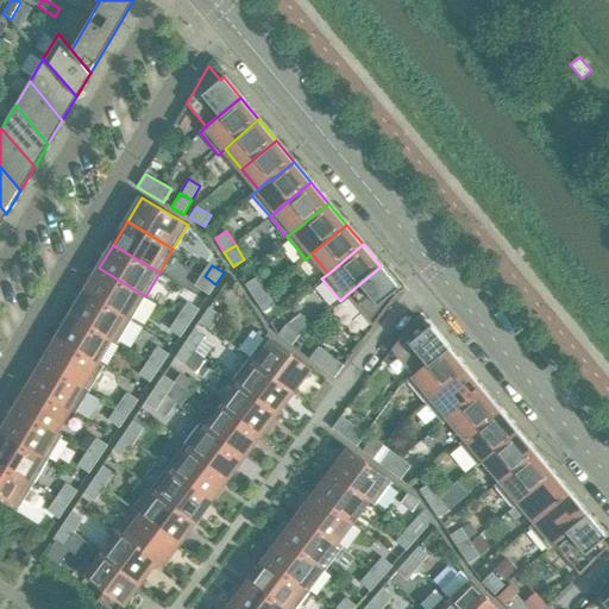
[(372,327),(396,295),(394,292),(399,288),(397,286),(397,287),(381,267),(346,295),(372,327)]
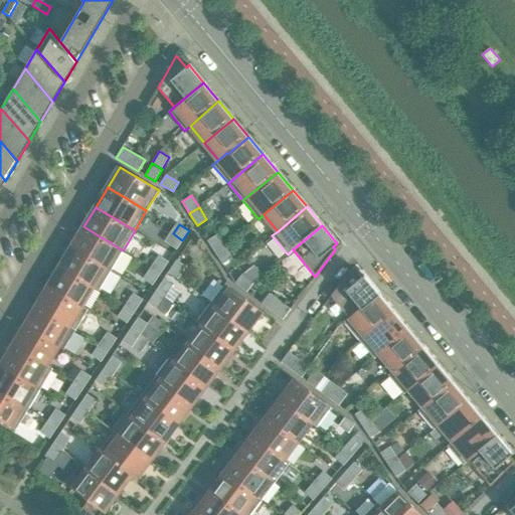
[(123,250),(83,226),(72,246),(111,270),(123,250)]
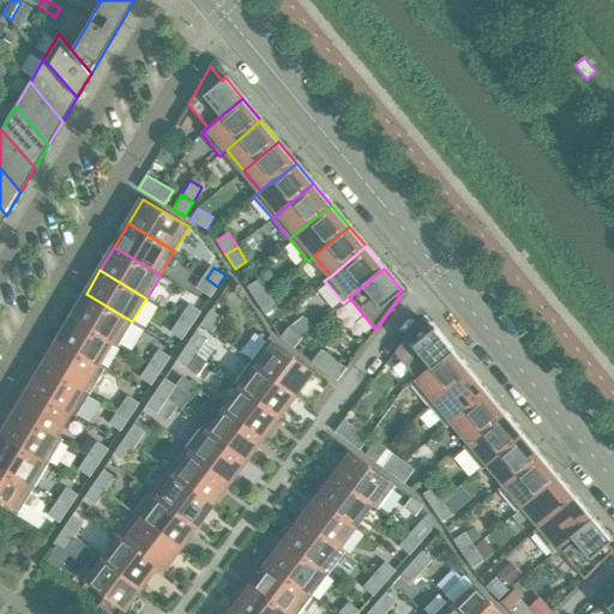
[(210,298),(217,287),(206,278),(199,290),(210,298)]
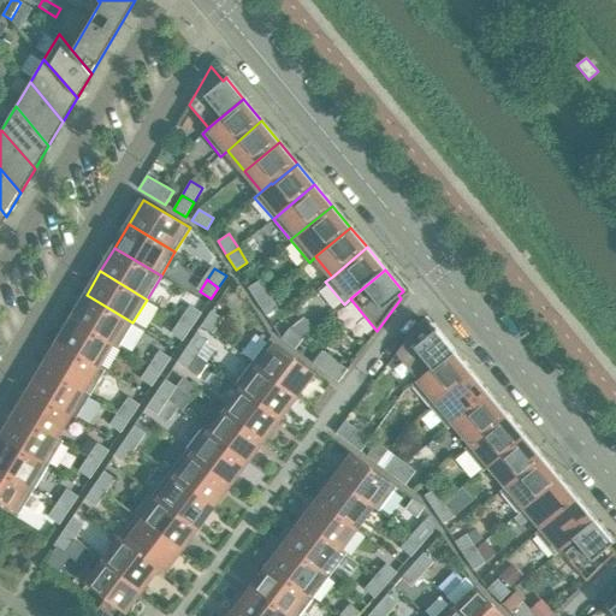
[(268,295),(259,280),(248,288),(258,302),(268,295)]
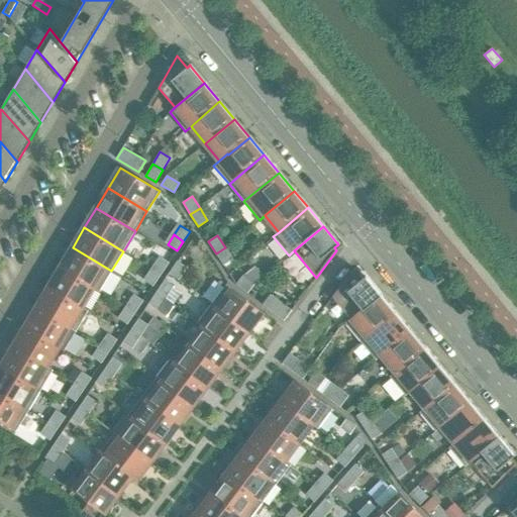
[(111,271),(73,247),(61,268),(93,288),(100,291),(111,271)]
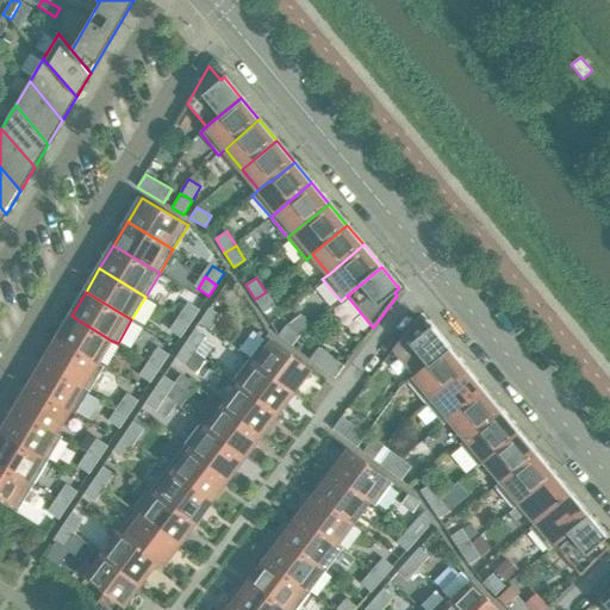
[(275,305),(266,292),(255,299),(263,313),(275,305)]
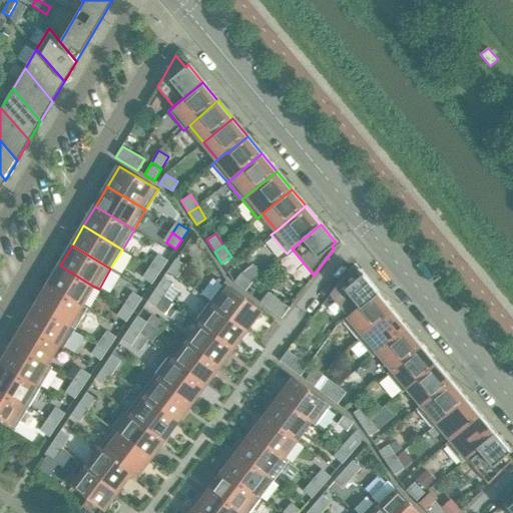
[(159,272),(167,261),(158,254),(150,267),(159,272)]
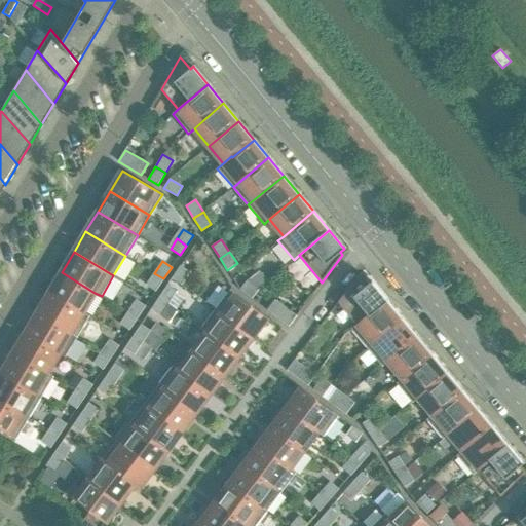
[(182,285),(190,272),(180,266),(172,277),(182,285)]
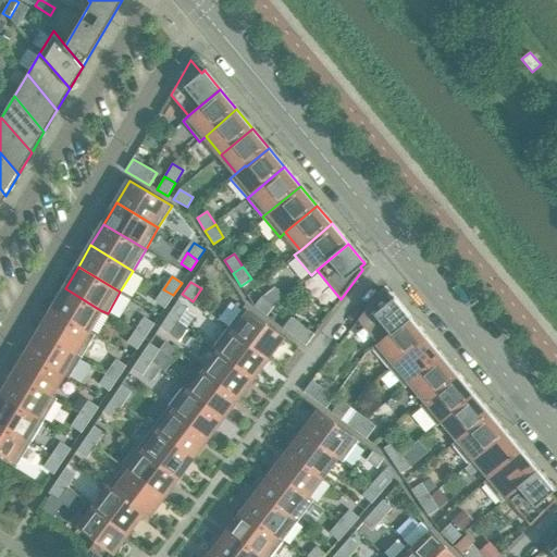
[(100,310),(65,288),(52,309),(88,330),(100,310)]
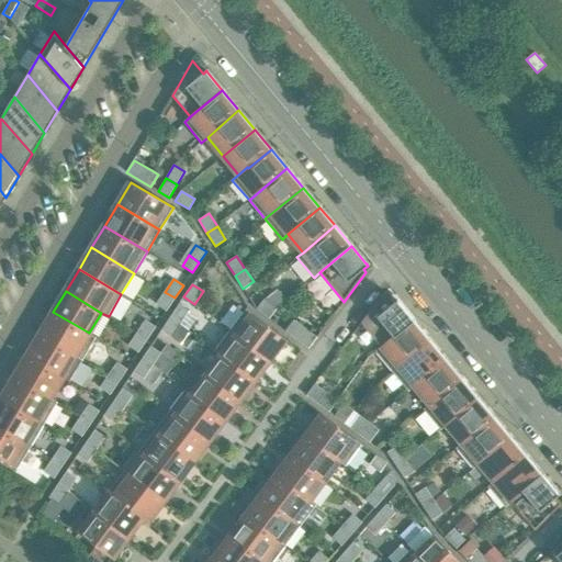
[(276,307),(283,301),(274,291),(265,300),(263,300),(257,310),(269,318),(277,308),(276,307)]
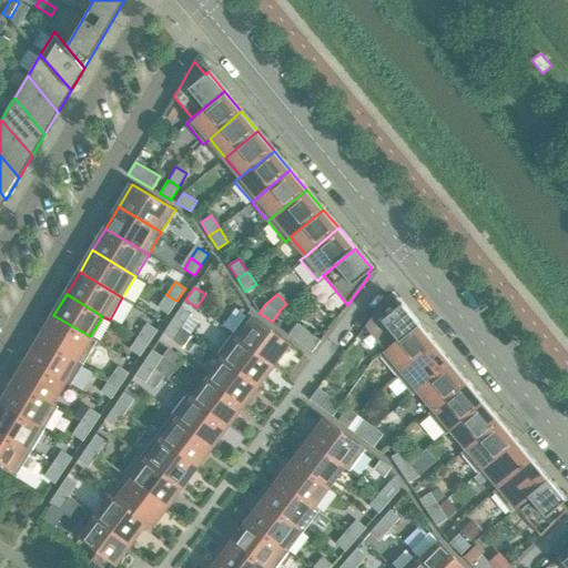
[(417,323),(403,305),(402,304),(398,306),(388,294),(365,326),(385,350),(417,323)]
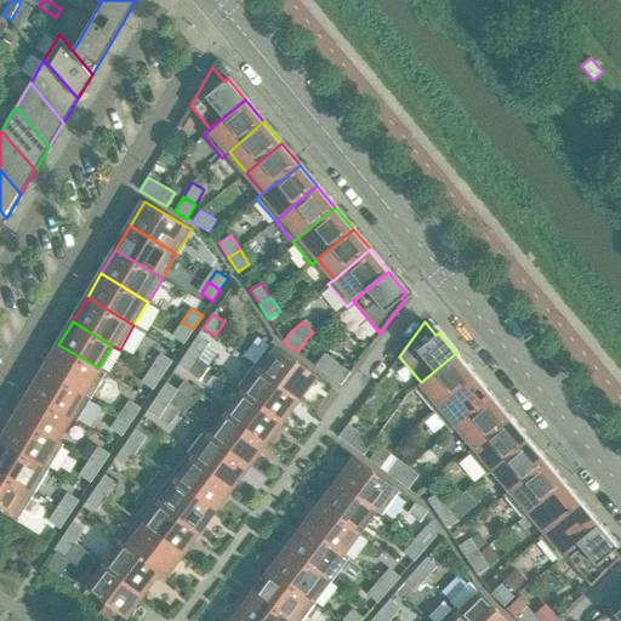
[(183,343),(193,329),(182,323),(172,336),(183,343)]
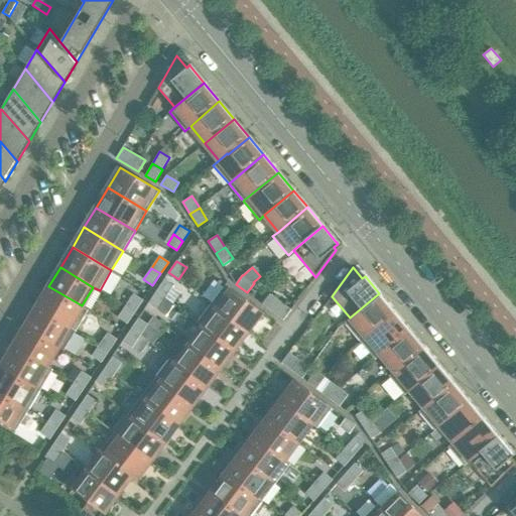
[(165,298),(173,286),(164,279),(156,291),(165,298)]
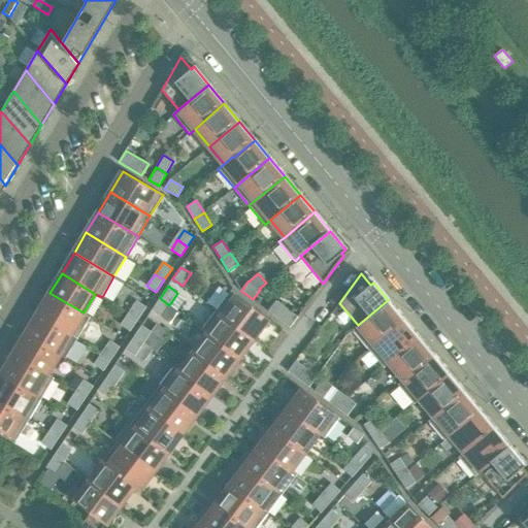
[(268,319),(252,306),(231,291),(216,310),(253,338),(267,320),(268,319)]
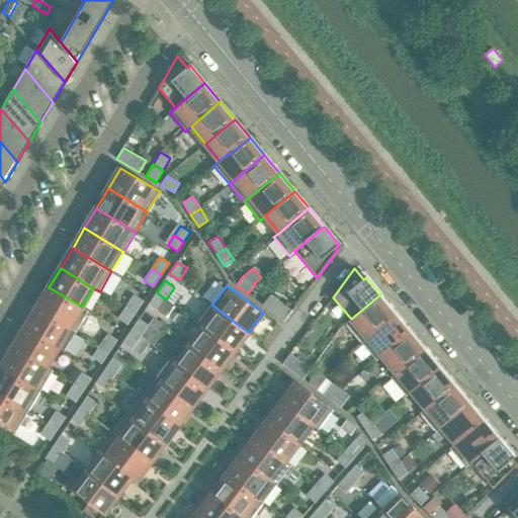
[(88,311),(82,307),(49,287),(36,308),(70,328),(76,332),(88,311)]
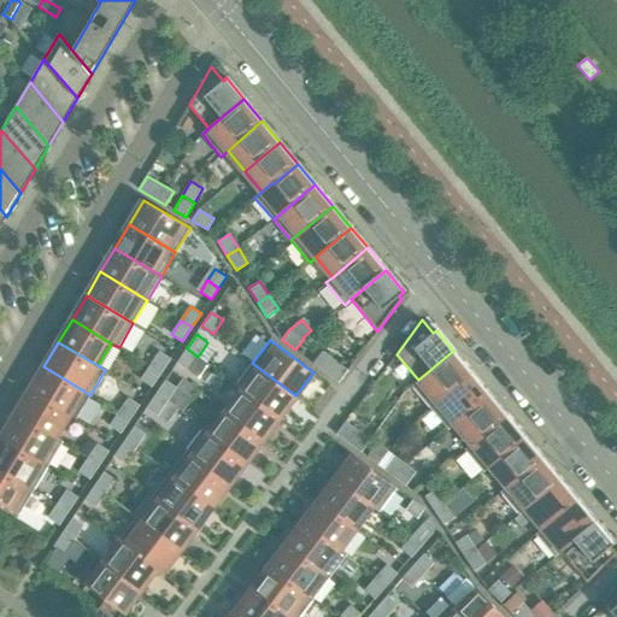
[(188,370),(198,357),(187,348),(177,363),(188,370)]
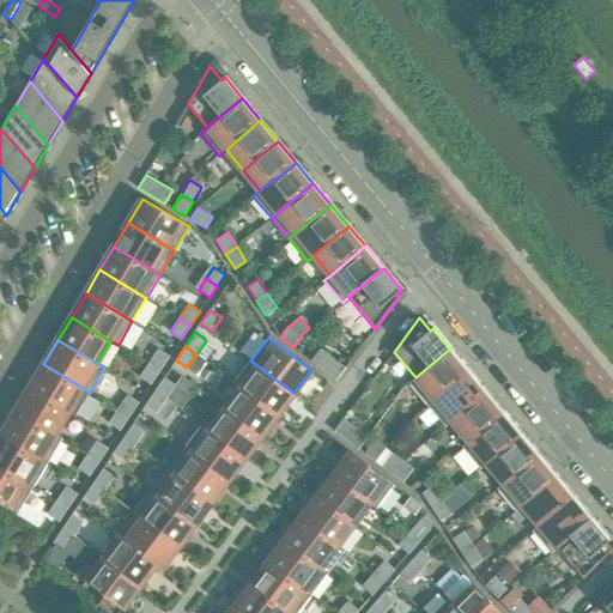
[(428,405),(469,370),(450,349),(416,377),(410,383),(428,405)]
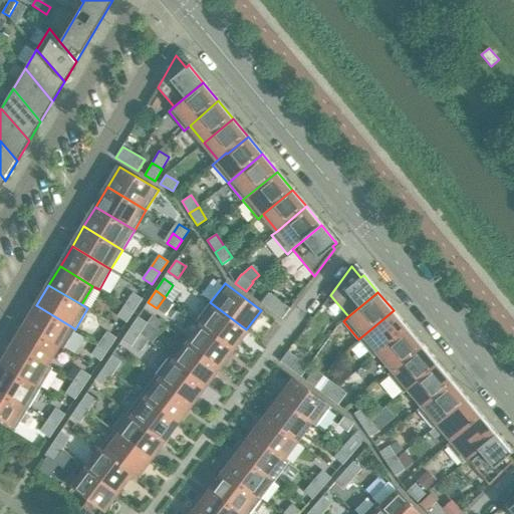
[(135,310),(143,299),(133,293),(124,304),(135,310)]
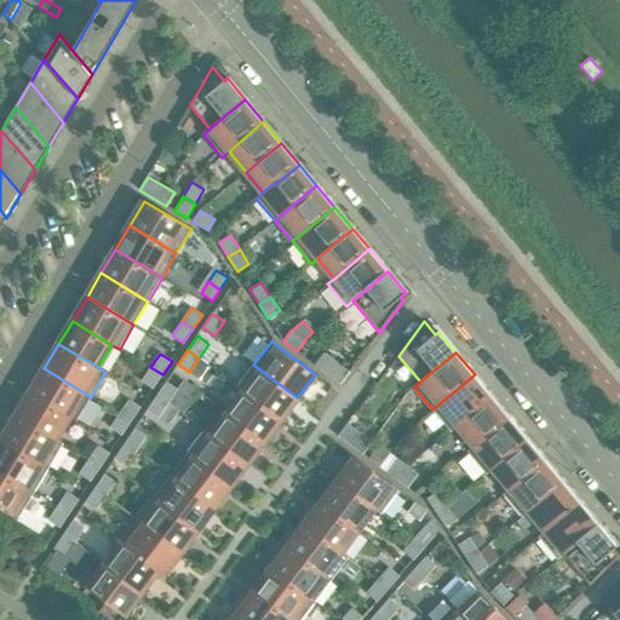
[(350,372),(325,354),(316,366),(340,384),(350,372)]
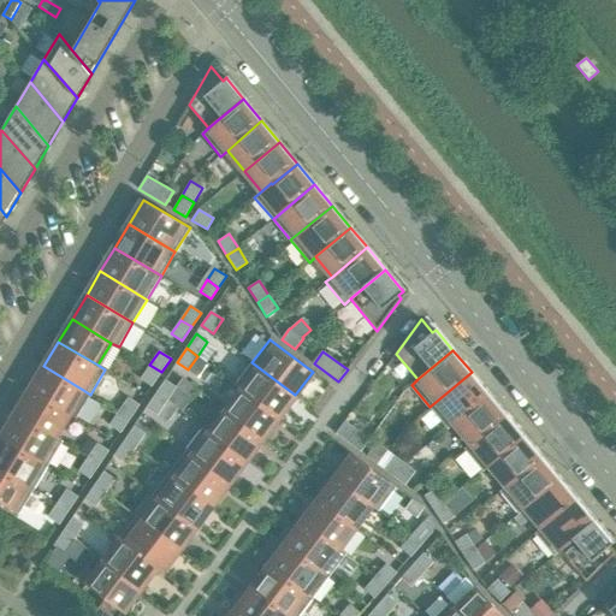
[(295,395),(252,362),(235,384),(242,390),(278,416),(295,395)]
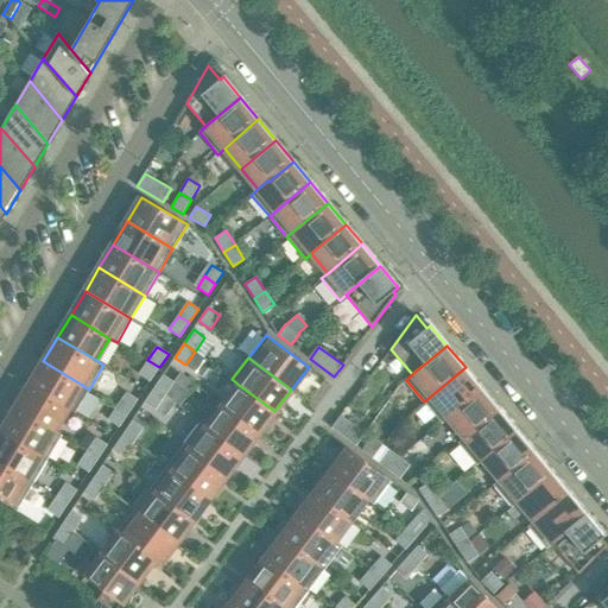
[(150,381),(159,367),(147,360),(139,374),(150,381)]
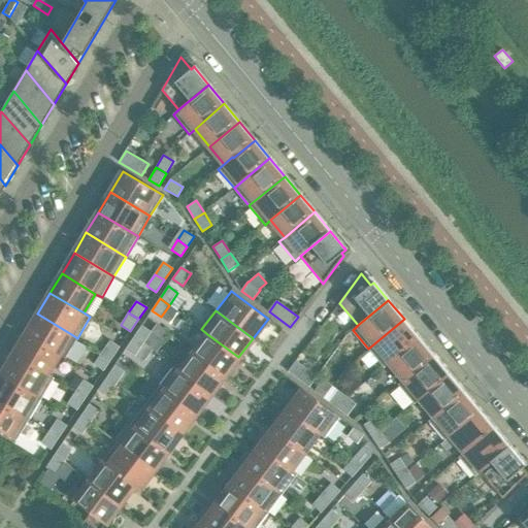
[(71,334),(37,314),(26,334),(59,354),(71,334)]
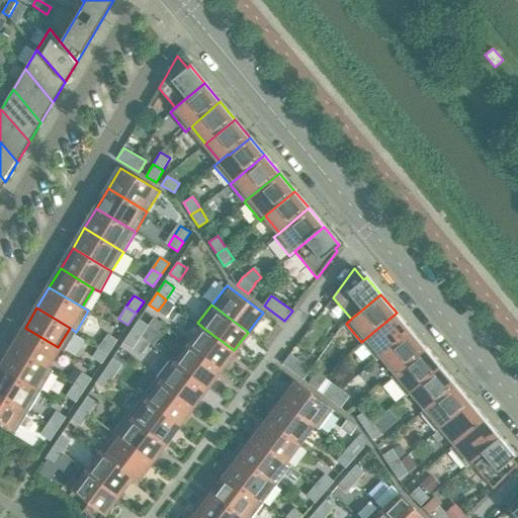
[(382,355),(411,331),(397,313),(361,342),(376,360),(382,355)]
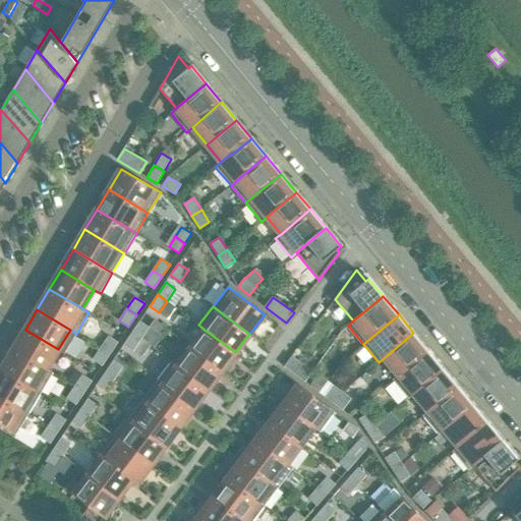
[(140,340),(149,328),(139,321),(131,333),(140,340)]
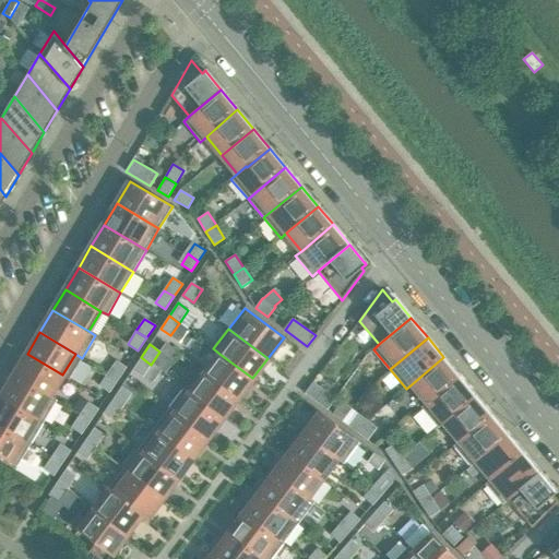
[(62,375),(27,354),(15,373),(50,395),(62,375)]
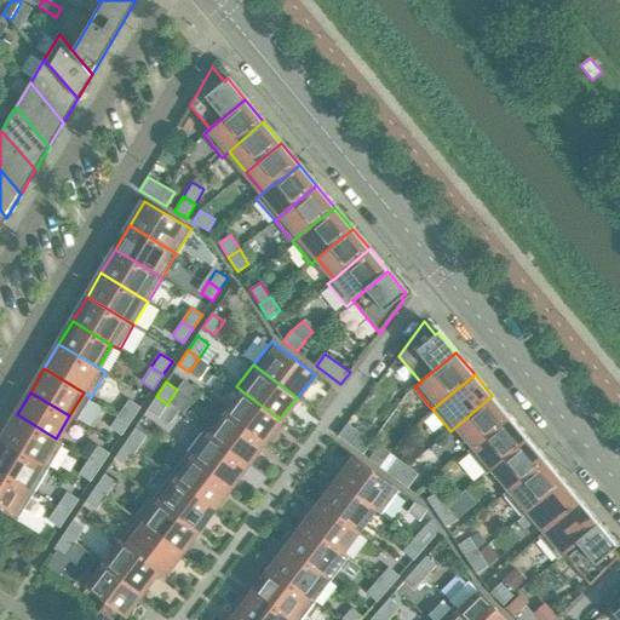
[(280,419),(244,392),(228,413),(264,441),(280,419)]
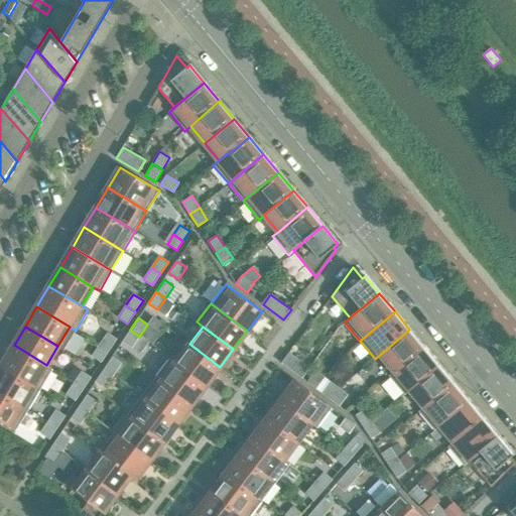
[(132,348),(139,337),(130,330),(123,342),(132,348)]
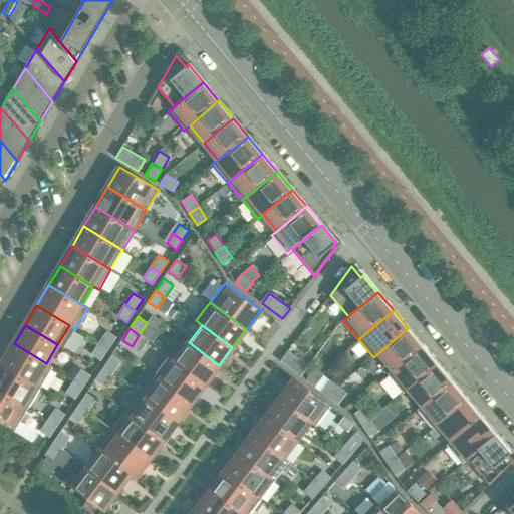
[(393,369),(422,345),(408,328),(379,352),(393,369)]
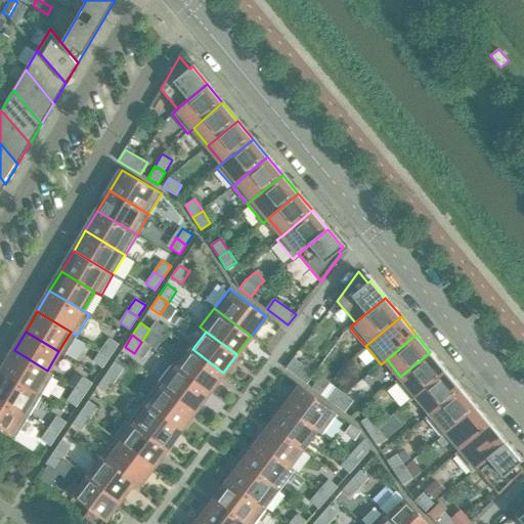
[(111,356),(119,344),(108,338),(100,350),(111,356)]
